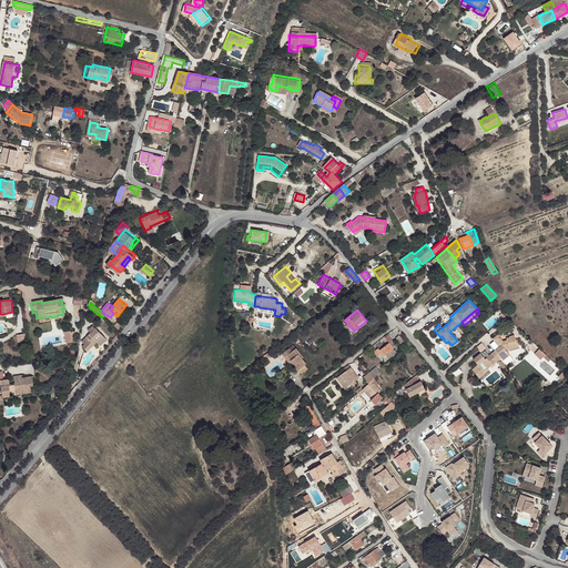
[(510,321),(506,315),(504,317),(501,320),(505,324),(510,321)]
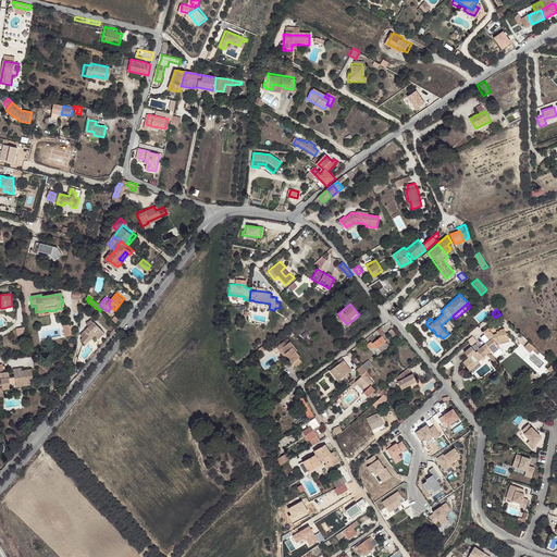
[(83,339),(87,344),(97,334),(100,338),(107,332),(95,321),(93,319),(87,323),(90,325),(89,327),(91,330),(84,337),(83,339)]
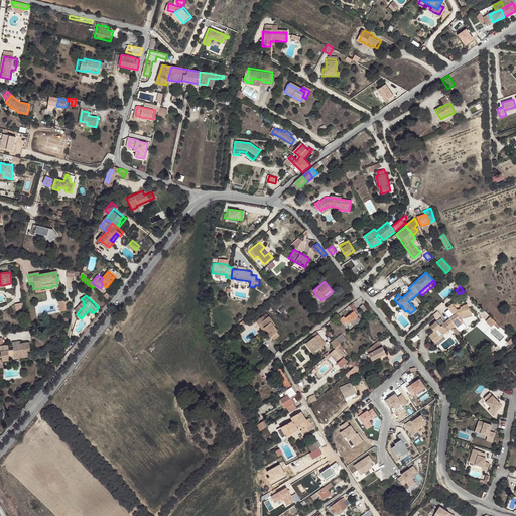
[(63,302),(57,303),(59,314),(66,312),(63,302)]
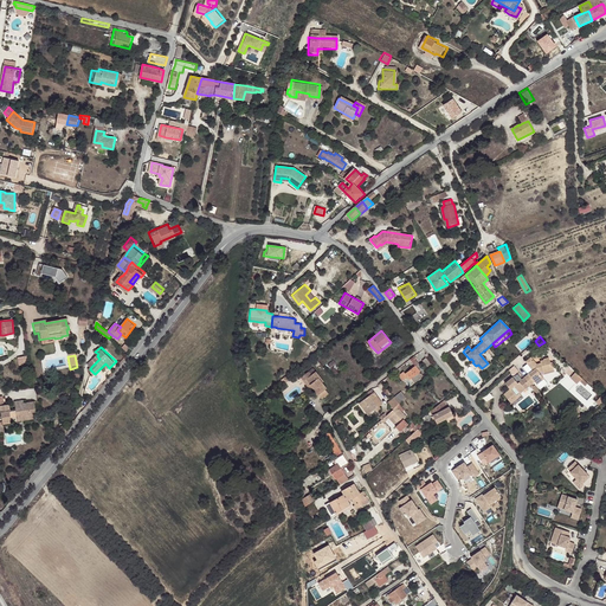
[(89,363),(91,367),(100,359),(97,356),(89,363)]
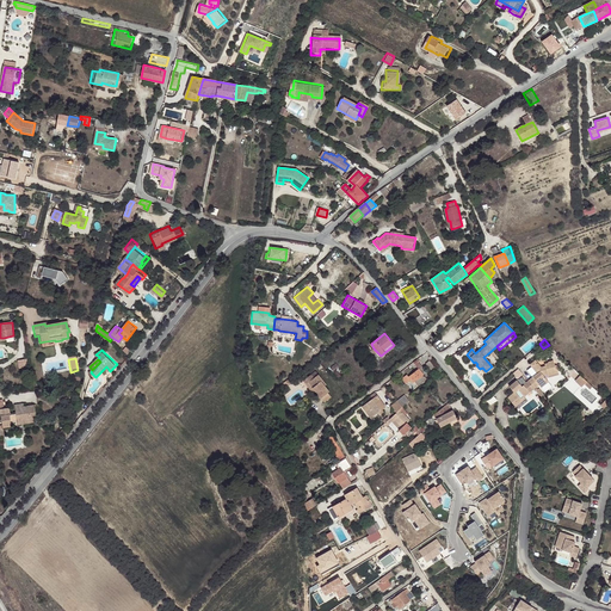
[(538,374),(529,381),(535,389),(537,388),(539,386),(542,388),(549,382),(544,376),(548,375),(549,376),(560,372),(557,365),(556,365),(554,360),(549,362),(549,363),(545,364),(545,366),(542,368),(536,360),(531,365),(538,374)]
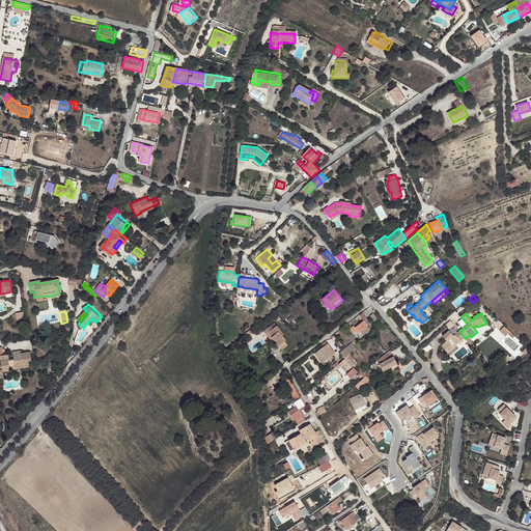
[(357,327),(362,333),(370,327),(365,320),(357,327)]
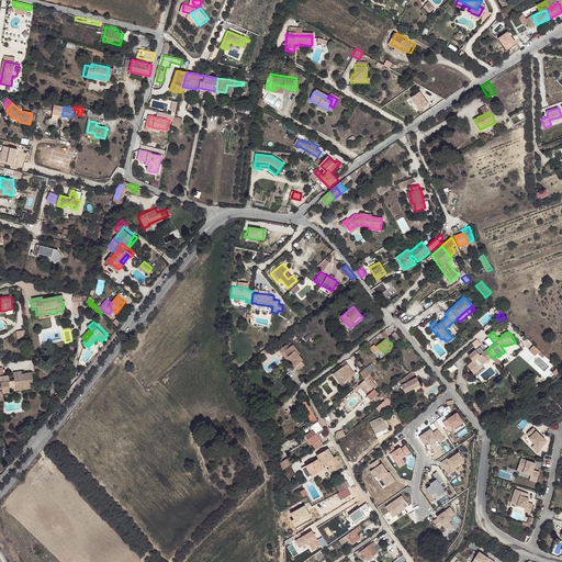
[(478,339),(472,344),(476,348),(482,345),(478,339)]
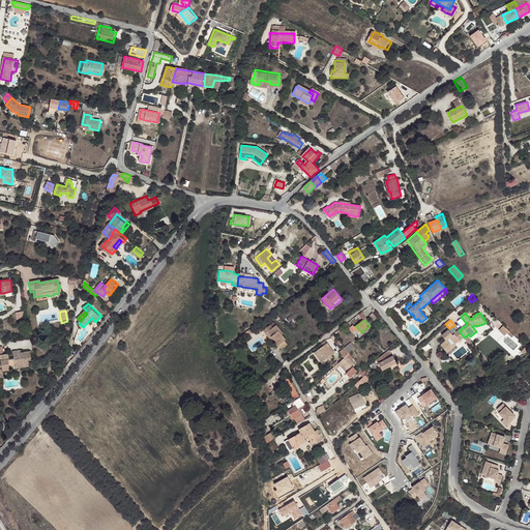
[(277,330),(278,329),(275,324),(270,327),(268,324),(262,330),(264,332),(267,331),(273,340),(277,345),(284,340),(285,340),(281,334),(277,330)]
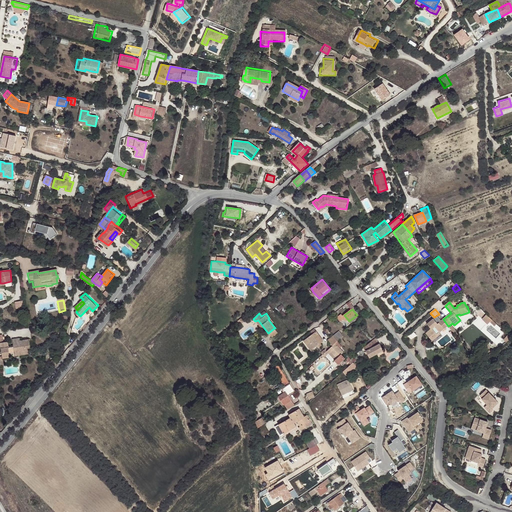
[(492,320),(486,315),(482,319),(488,325),(490,323),(492,320)]
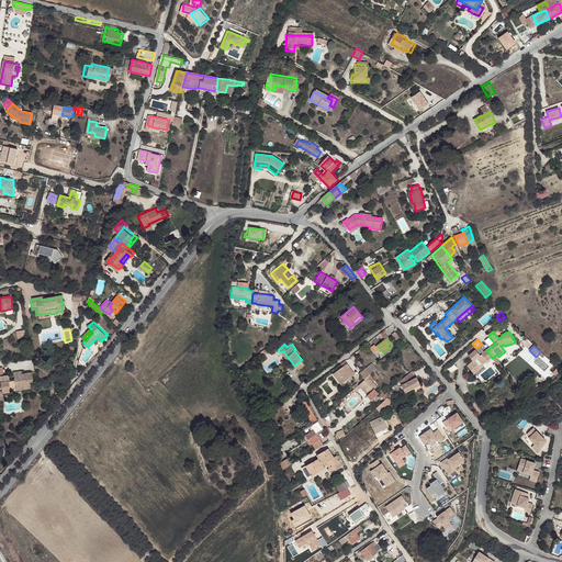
[(492,358),(486,350),(485,351),(481,347),(476,350),(470,356),(474,361),(468,366),(474,374),(484,367),(483,366),(492,358)]
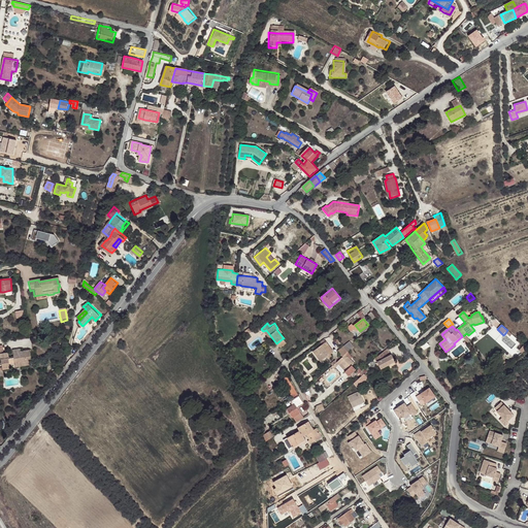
[(266,330),(263,331),(269,339),(272,338),(266,330)]
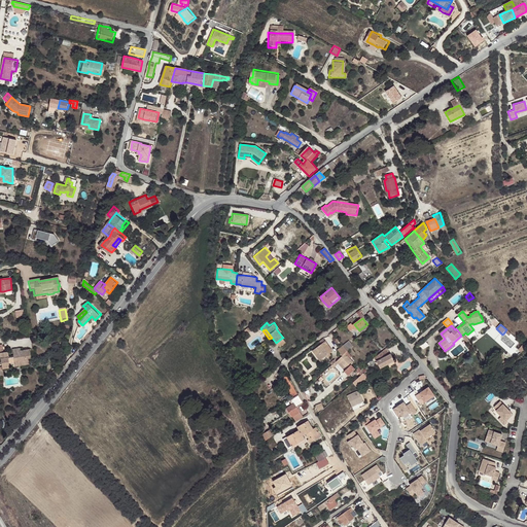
[(284,342),(282,338),(276,343),(278,346),(284,342)]
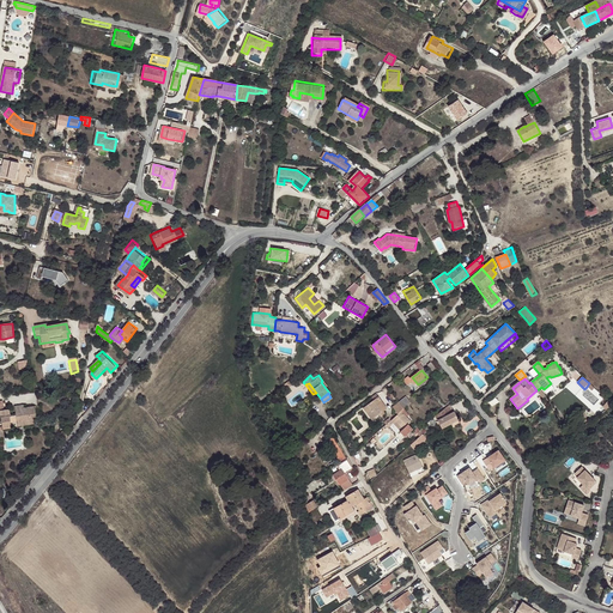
[(0,416),(1,420),(1,423),(10,422),(10,417),(14,417),(35,414),(32,401),(22,402),(23,406),(14,407),(14,410),(10,410),(8,402),(4,404),(2,395),(0,394),(0,416)]
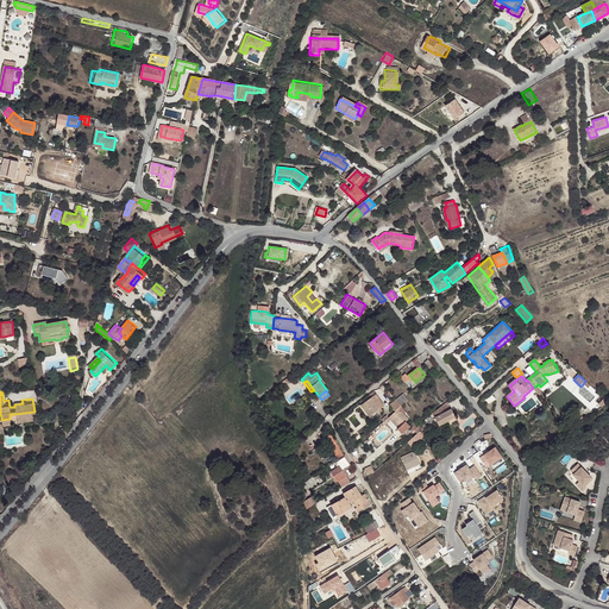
[(372,397),(362,406),(370,416),(384,406),(374,391),(369,394),(372,397)]
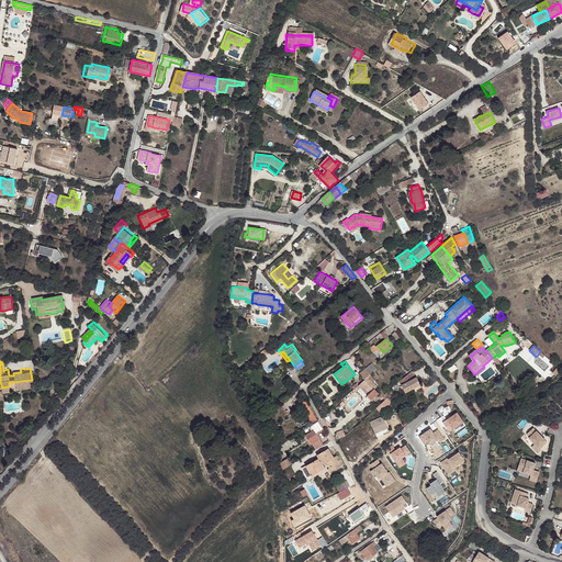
[(453,363),(448,369),(452,372),(459,369),(453,363)]
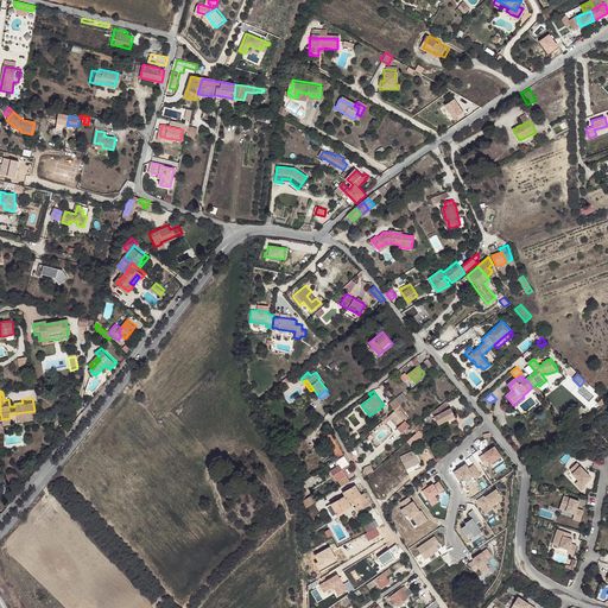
[(403,394),(397,399),(400,405),(407,399),(403,394)]
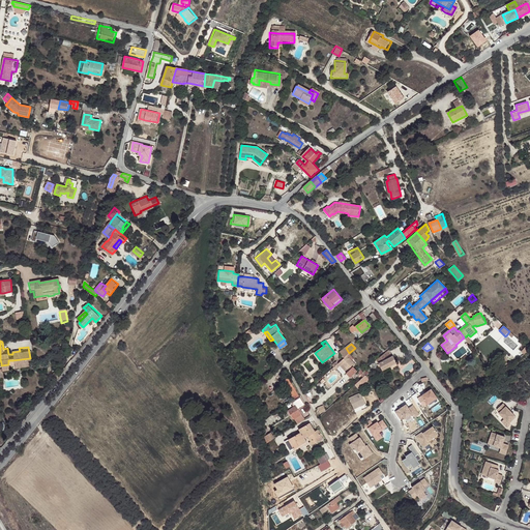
[(349,353),(346,348),(340,352),(345,357),(346,355),(349,353)]
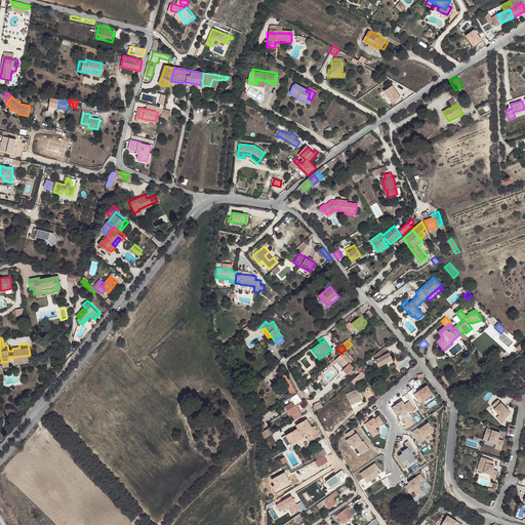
[(379,355),(389,351),(385,346),(376,352),(379,355)]
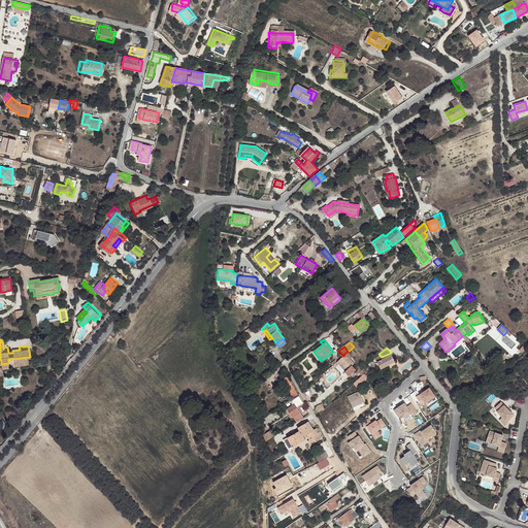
[(396,350),(391,353),(382,357),(385,364),(399,357),(396,350)]
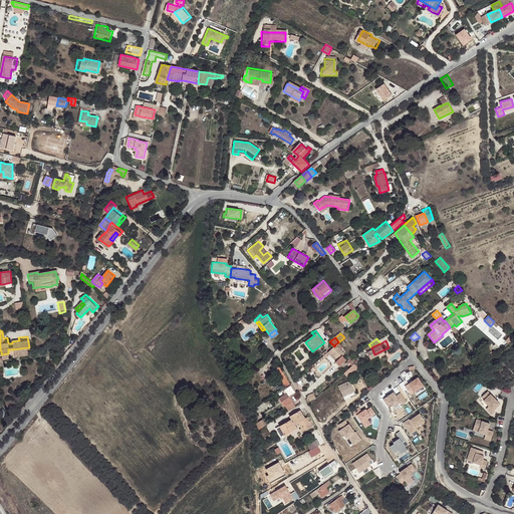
[(335,344),(334,346),(329,351),(331,352),(332,351),(338,358),(342,355),(344,353),(341,349),(338,346),(337,346),(336,345),(335,344)]
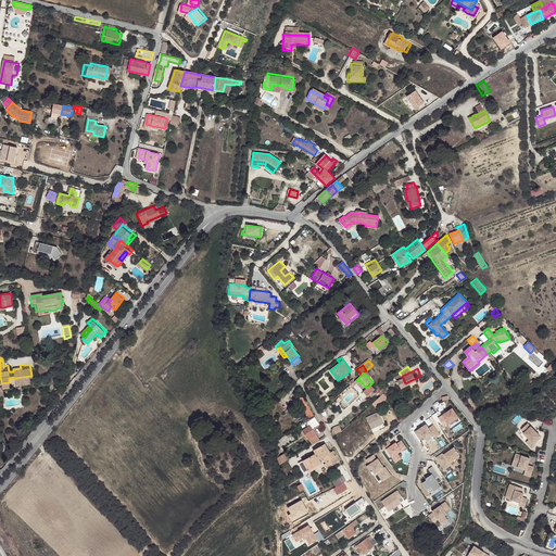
[(359,380),(358,381),(353,387),(359,394),(363,391),(366,388),(359,380)]
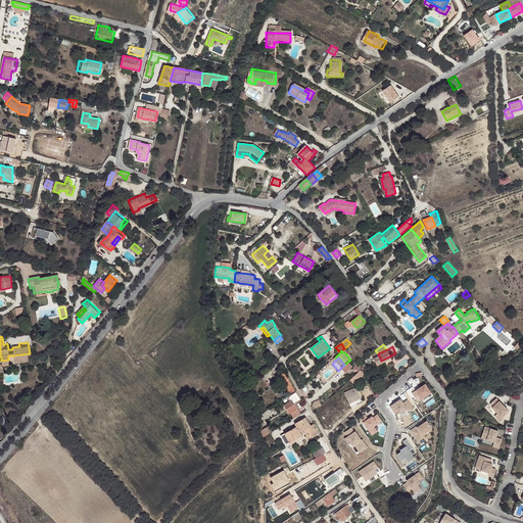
[(341,368),(344,372),(351,366),(348,362),(344,365),(341,368)]
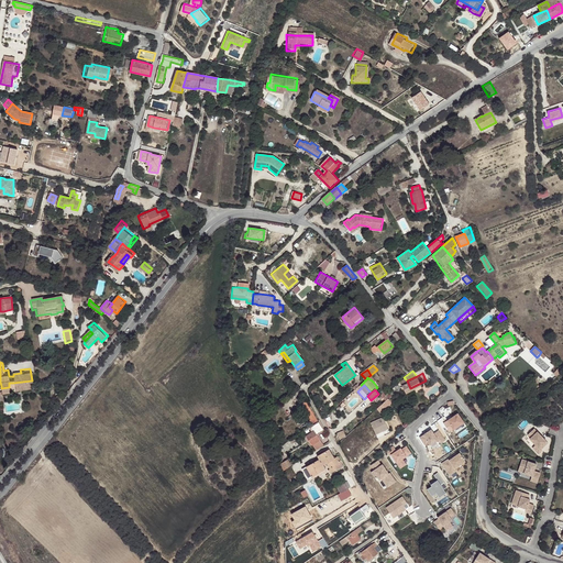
[(388,399),(378,407),(378,408),(382,411),(392,404),(390,403),(392,401),(389,398),(388,399)]
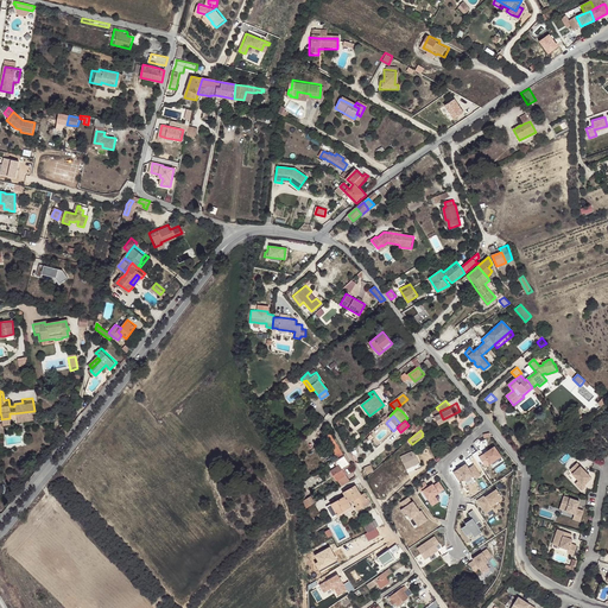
[(334,448),(334,449),(339,447),(331,434),(327,436),(334,448)]
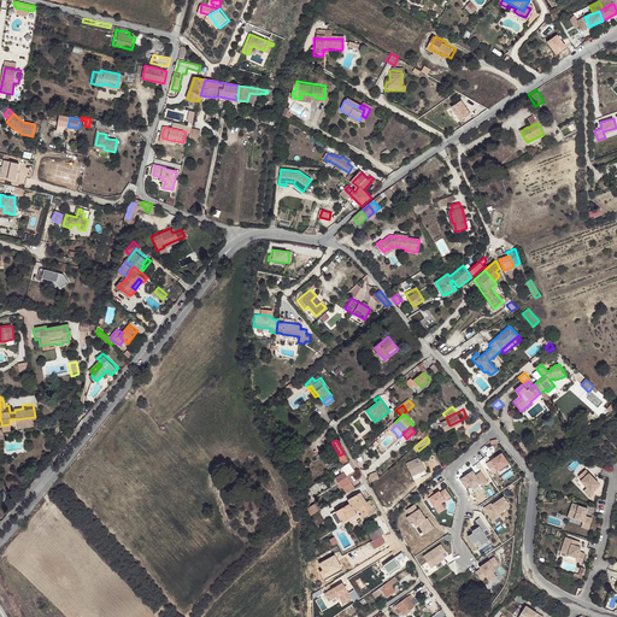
[(500,451),(489,460),(498,469),(507,460),(500,451)]
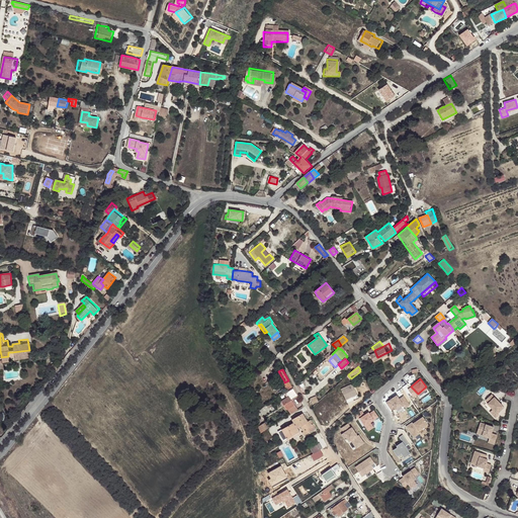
[(353,384),(342,390),(346,400),(358,395),(353,384)]
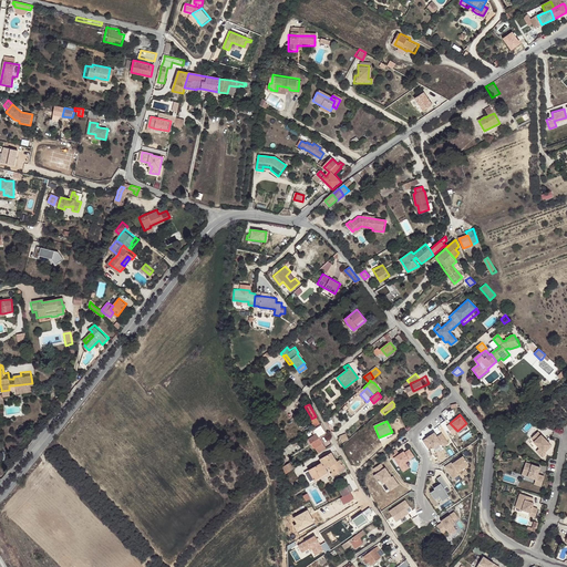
[(312,431),(313,434),(317,439),(318,439),(319,437),(326,433),(320,425),(312,431)]
